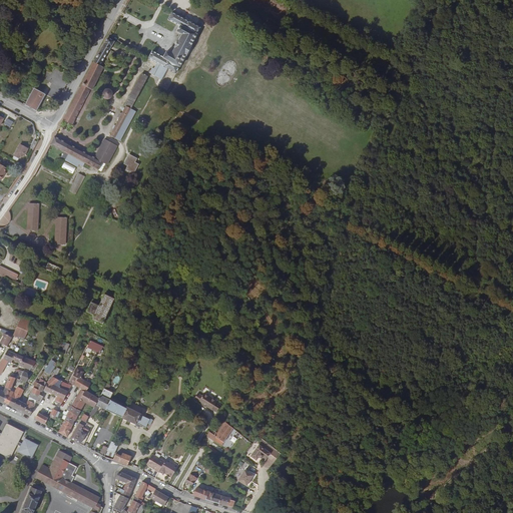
[(196,34),(199,27),(171,13),(168,20),(179,26),(176,32),(181,34),(178,41),(177,40),(174,47),(174,48),(171,54),(166,51),(163,57),(151,51),(148,58),(156,63),(153,68),(152,67),(149,73),(161,79),(167,69),(176,73),(179,67),(185,56),(186,56),(191,46),(190,45),(196,34)]
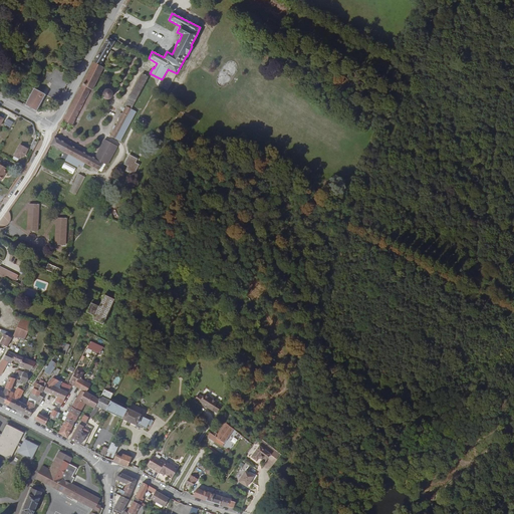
[(114,41),(108,38),(94,61),(63,120),(72,124),(90,89),(92,90),(103,67),(100,65),(114,41)]
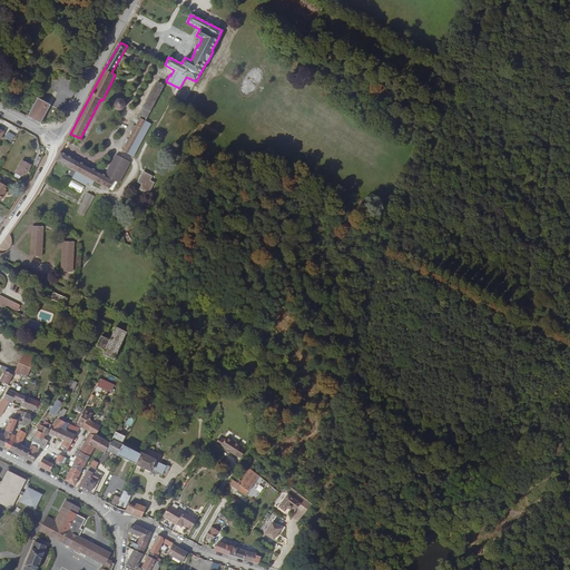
[(146,120),(165,85),(158,81),(138,117),(140,118),(139,120),(138,119),(136,123),(137,124),(128,139),(127,138),(125,143),(127,144),(123,150),(134,156),(151,124),(146,120)]
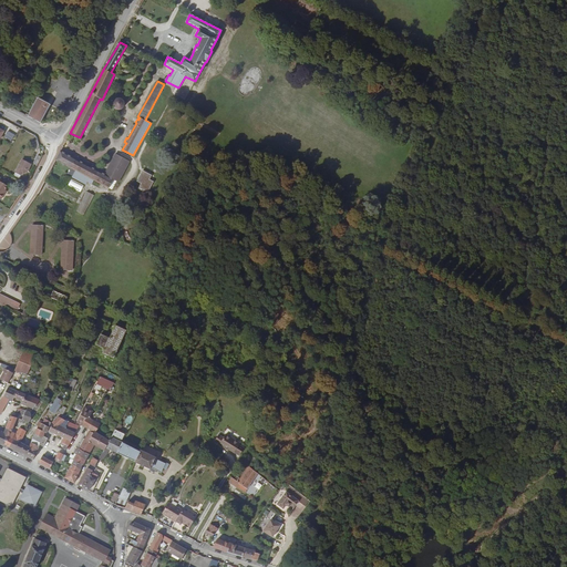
[(35,120),(41,123),(49,107),(45,107),(44,106),(47,103),(38,98),(28,116),(32,119),(33,119),(34,117),(35,119),(35,120)]
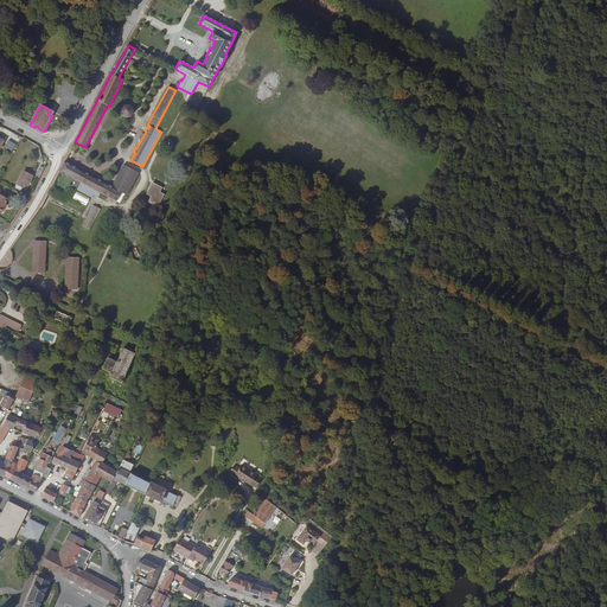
[(131,107),(129,106),(126,106),(123,106),(122,107),(121,108),(121,112),(121,113),(122,115),(123,116),(127,117),(129,117),(131,116),(132,116),(133,114),(133,112),(133,109),(132,107),(131,107)]
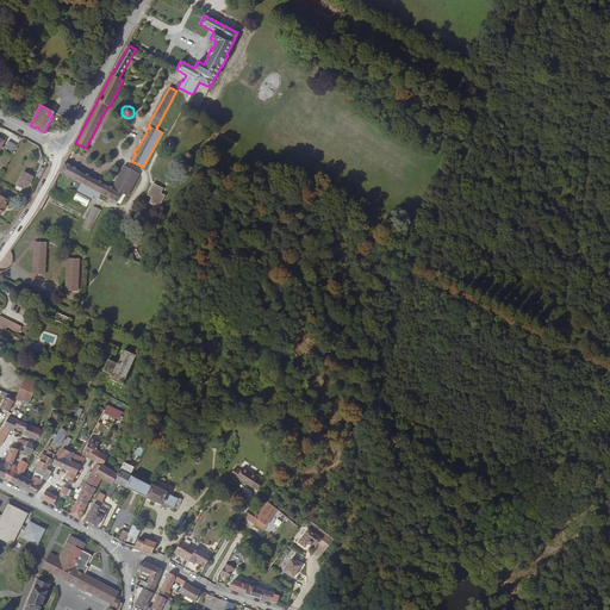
[(7,141),(5,149),(13,151),(16,143),(7,141)]
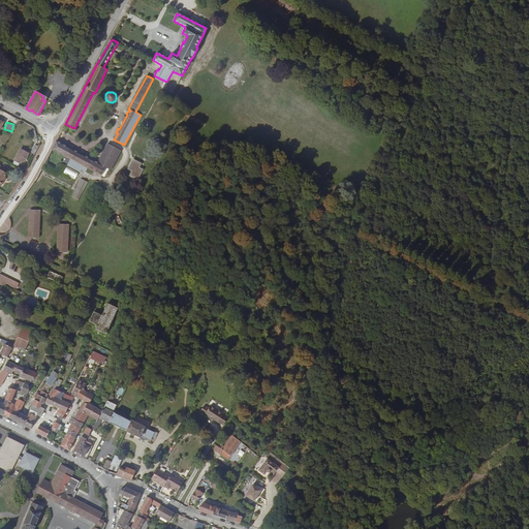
[(56,141),(52,149),(66,157),(63,163),(80,173),(81,169),(85,172),(87,168),(94,172),(101,176),(105,167),(97,163),(56,141)]
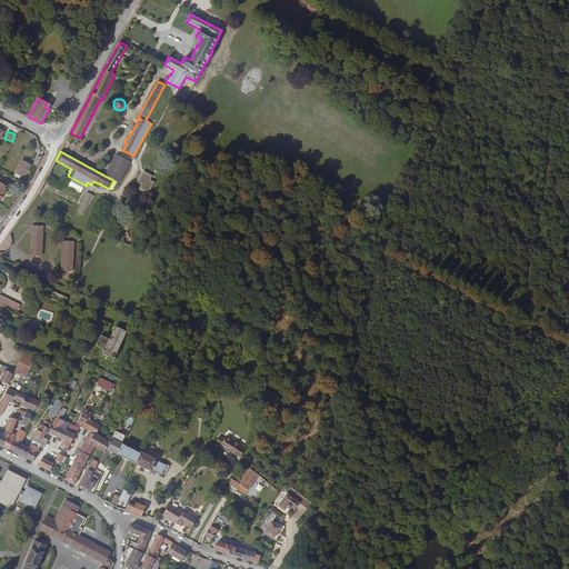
[(116,155),(105,176),(113,180),(119,183),(130,162),(116,155)]
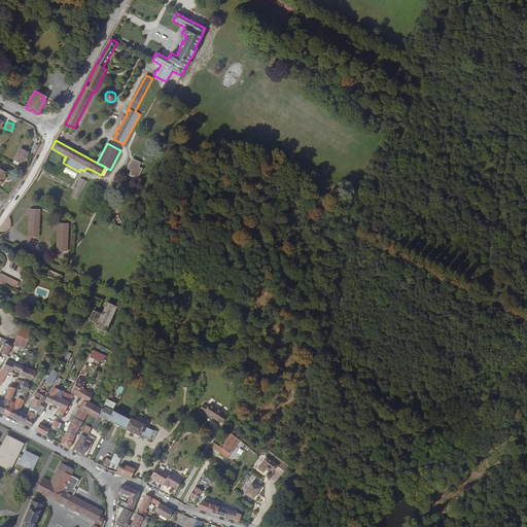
[(20,163),(22,159),(23,157),(26,159),(29,152),(21,148),(14,161),(20,163)]
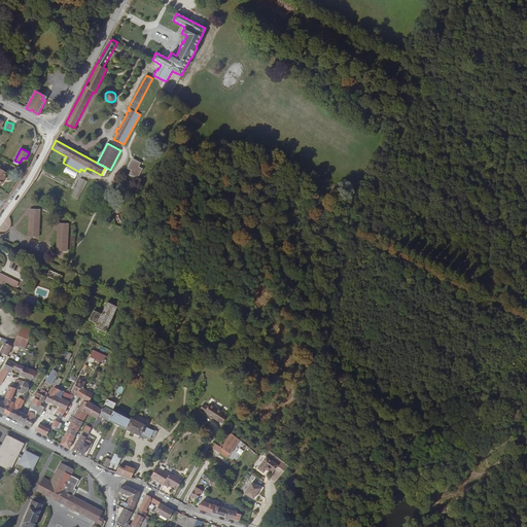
[(139,167),(141,163),(133,159),(127,168),(131,171),(129,174),(137,179),(143,169),(139,167)]
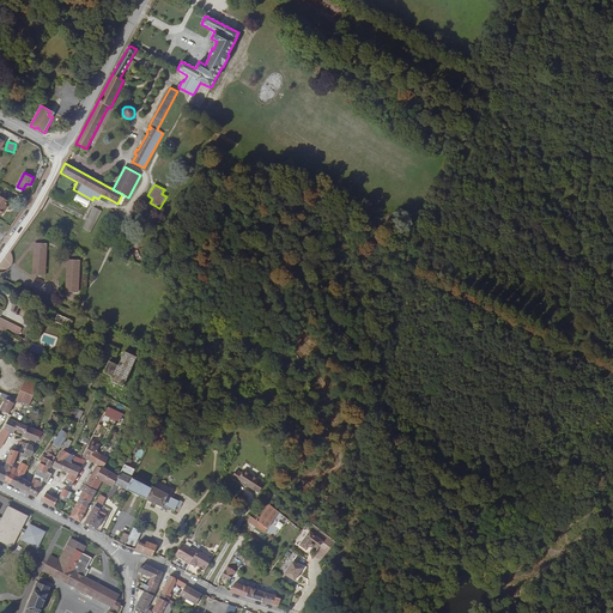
[(73,200),(87,207),(91,200),(77,194),(73,200)]
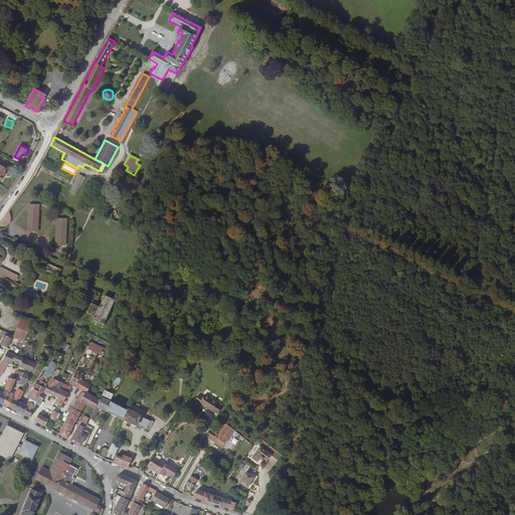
[(75,195),(86,177),(78,174),(69,192),(75,195)]
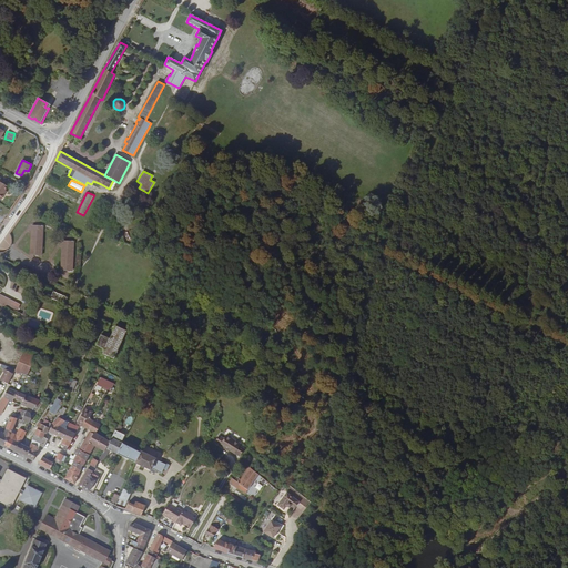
[(41,255),(42,226),(32,225),(30,254),(41,255)]
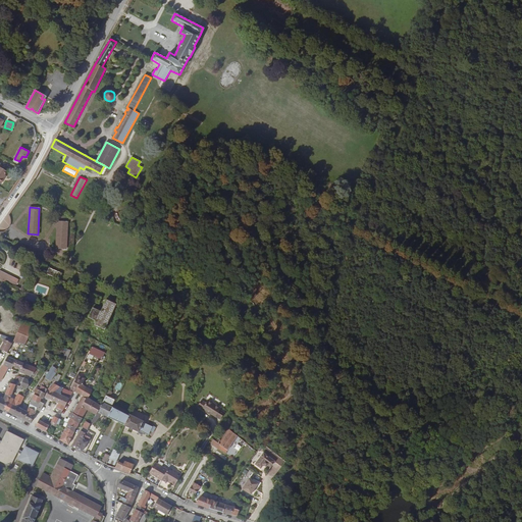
[(66,249),(67,221),(57,221),(56,249),(66,249)]
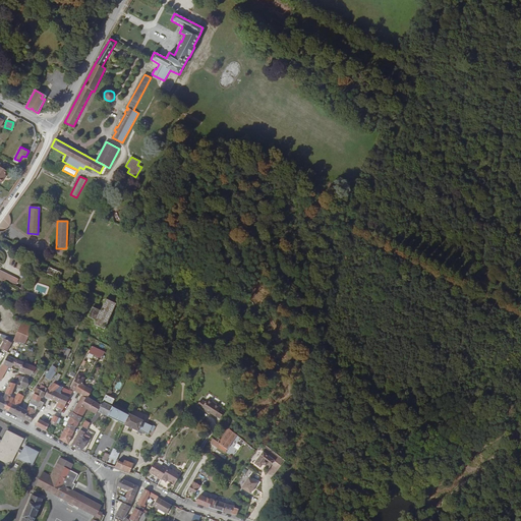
[(45,265),(34,259),(31,267),(42,272),(45,265)]
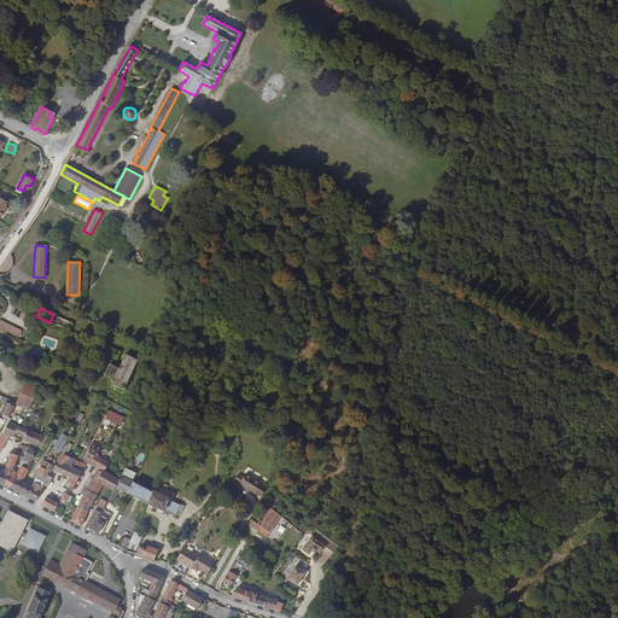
[(73,324),(58,316),(54,325),(70,331),(73,324)]
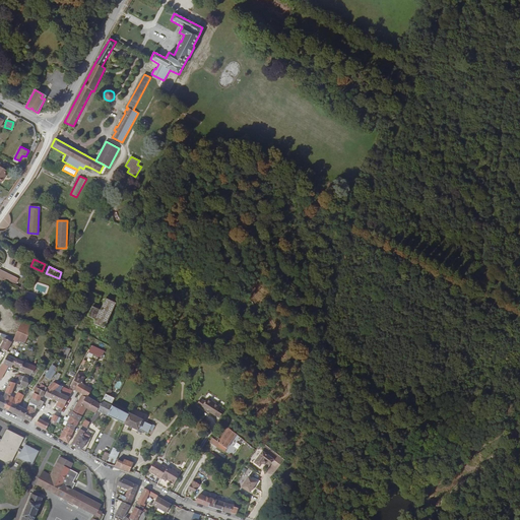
[(0,277),(15,285),(18,278),(0,269),(0,277)]
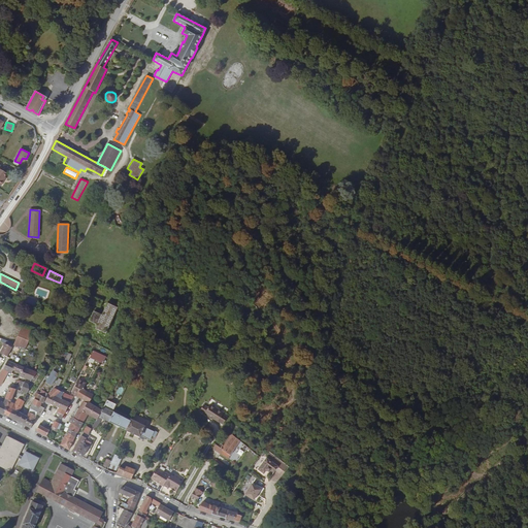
[(87,294),(85,298),(91,301),(90,302),(100,306),(102,301),(87,294)]
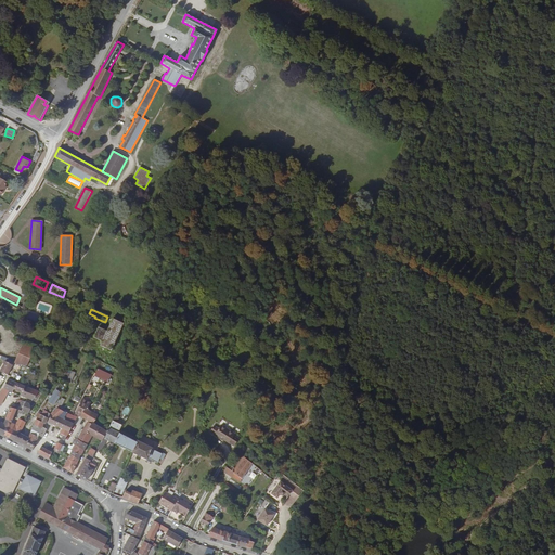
[(37,323),(38,319),(39,317),(28,313),(26,320),(37,323)]
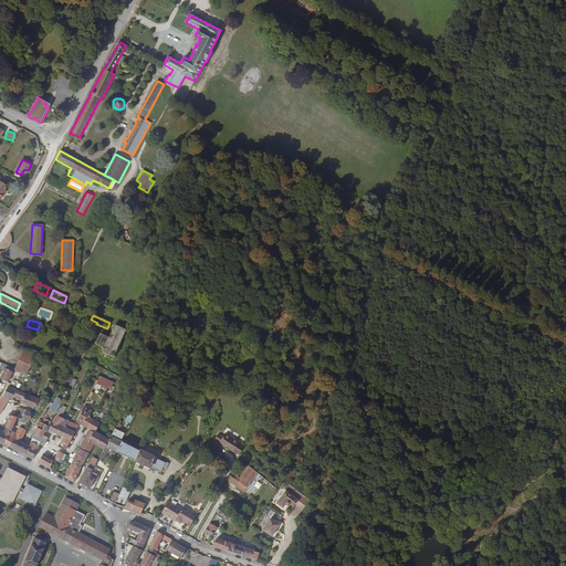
[(109,353),(115,355),(126,329),(115,324),(108,337),(104,348),(102,352),(108,355),(109,353)]
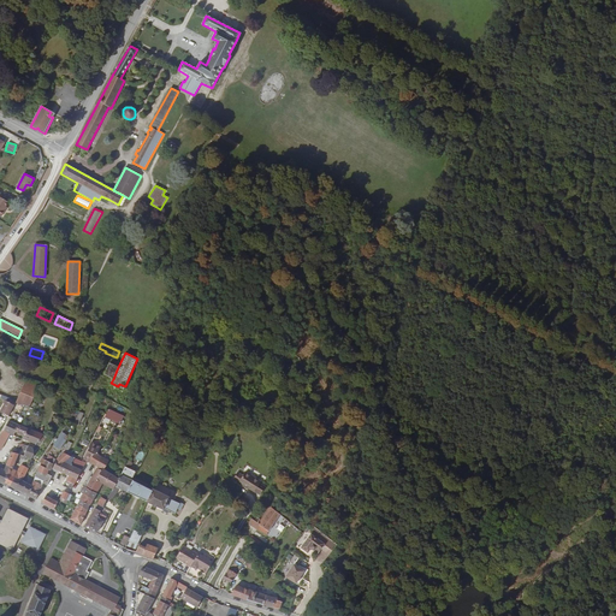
[(113,379),(118,367),(110,362),(104,374),(113,379)]
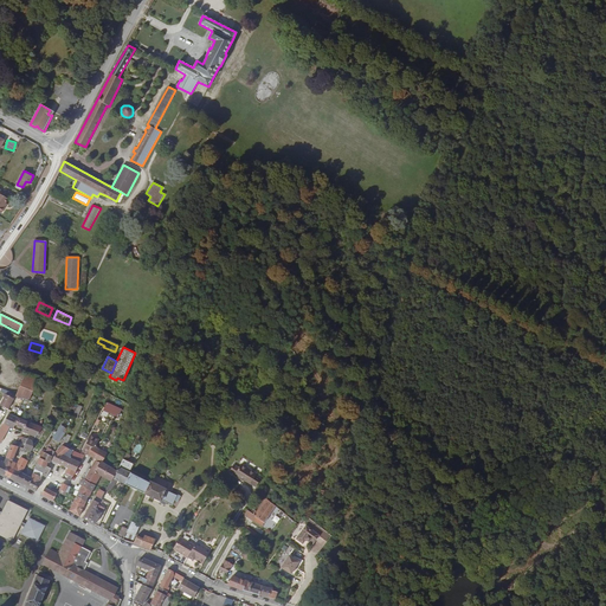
[(25,375),(17,395),(27,400),(27,399),(30,400),(38,381),(25,375)]
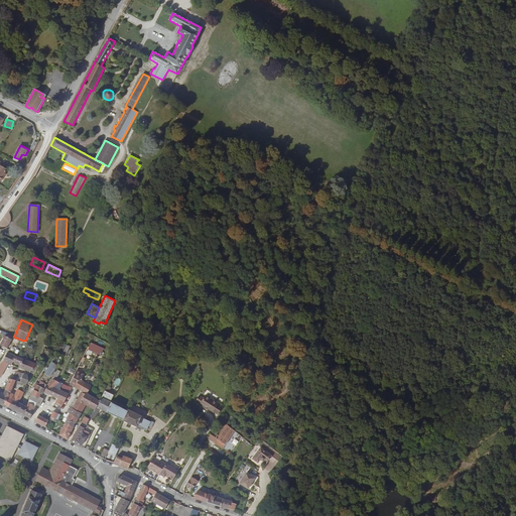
[(4,333),(3,336),(4,337),(0,345),(7,349),(14,337),(4,333)]
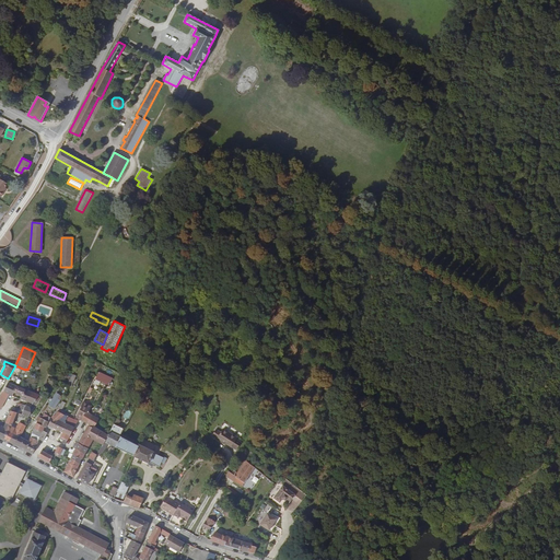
[(109,386),(113,378),(98,372),(96,376),(95,376),(94,380),(109,386)]
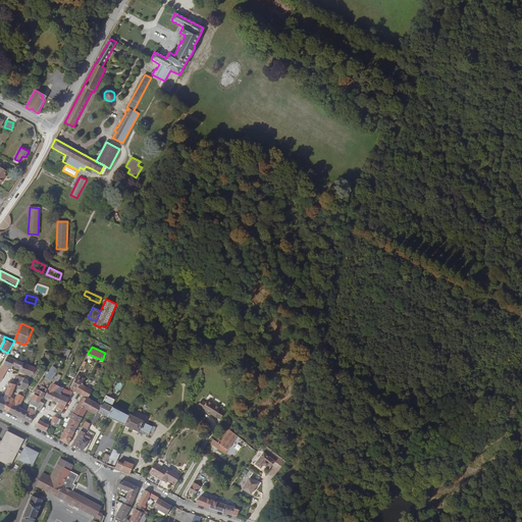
[(12,365),(15,360),(7,357),(0,369),(0,371),(4,374),(8,367),(11,369),(12,365)]
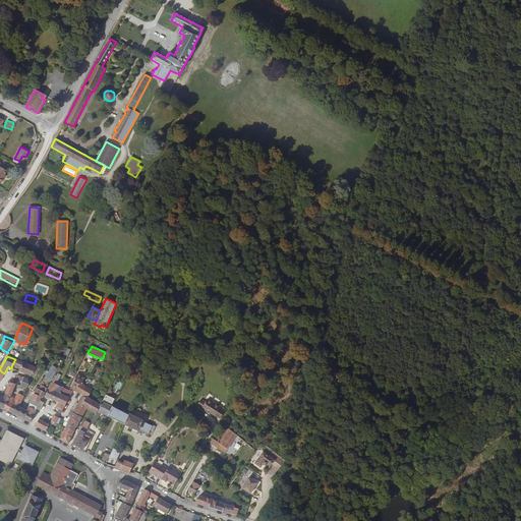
[(22,362),(15,359),(12,364),(20,368),(22,362)]
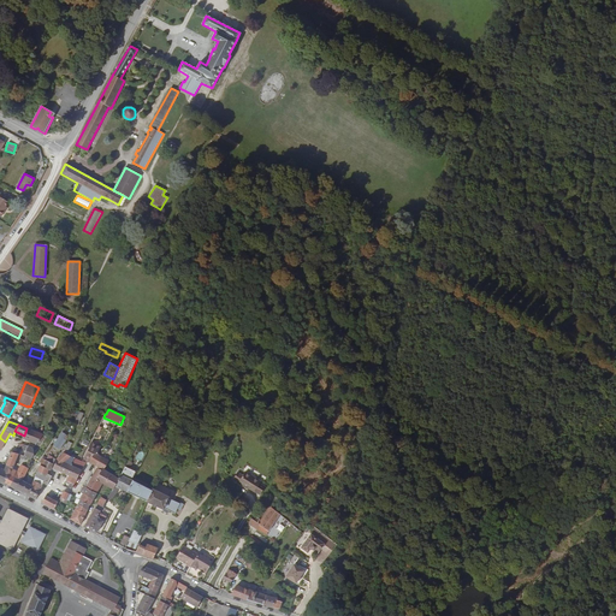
[(30,442),(34,431),(27,428),(24,436),(23,439),(30,442)]
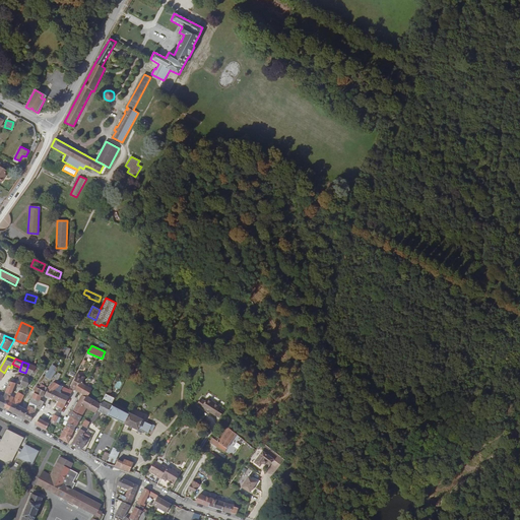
[(30,375),(33,372),(37,367),(35,366),(33,366),(28,364),(25,373),(30,375)]
